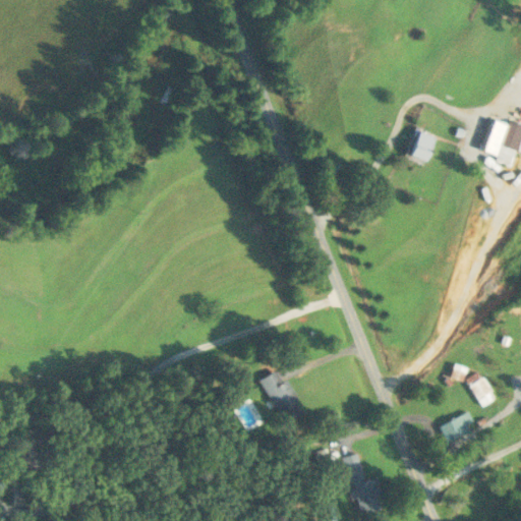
[(177,82),(168,78),(159,102),(167,106),(177,82)]
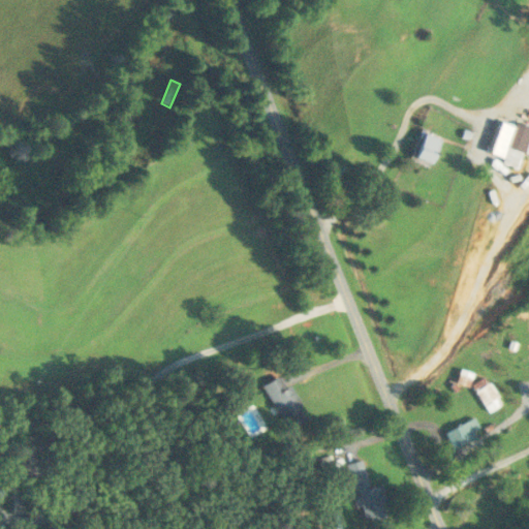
[(515,125),(497,120),(487,152),(504,157),(515,125)]
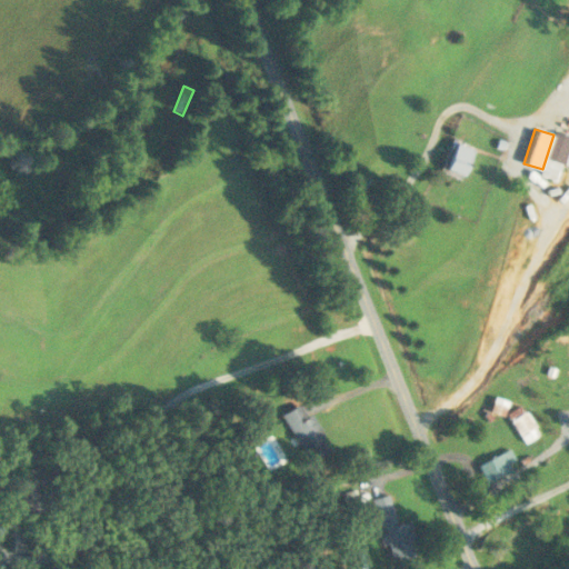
[(475,147),(455,138),(441,167),(461,177),(475,147)]
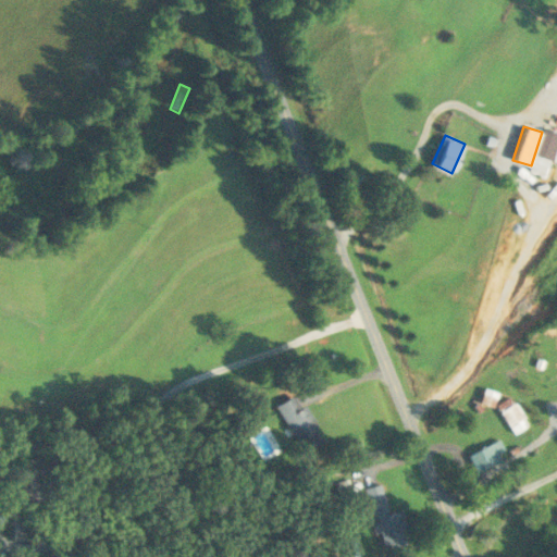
[(531,421),(503,388),(487,400),(517,434),(531,421)]
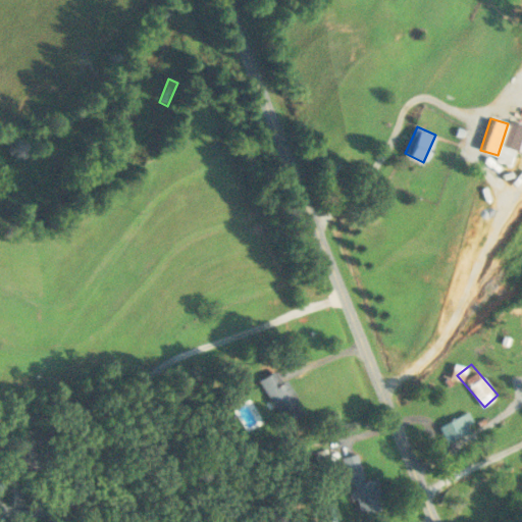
[(261,378),(284,423),(304,413),(280,368),(261,378)]
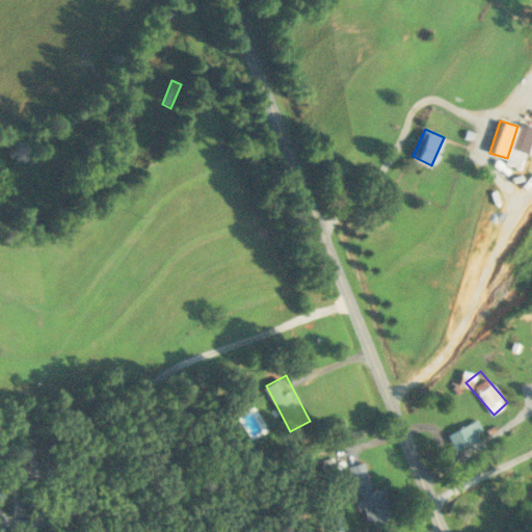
[(469,442),(484,432),(476,419),(450,434),(463,457),(474,451),(469,442)]
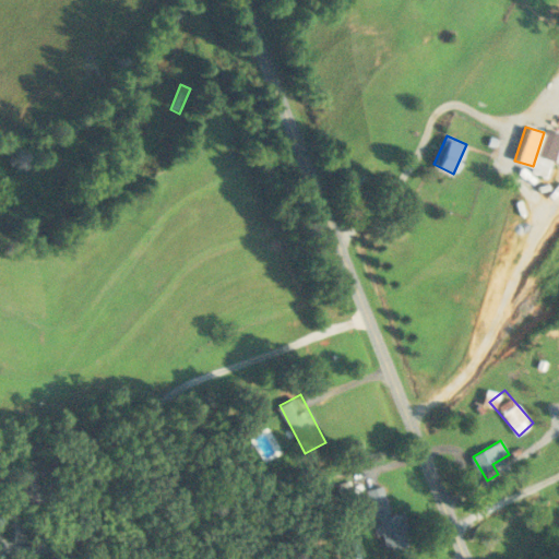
[(369,488),(387,551),(413,544),(404,511),(391,514),(383,485),(369,488)]
